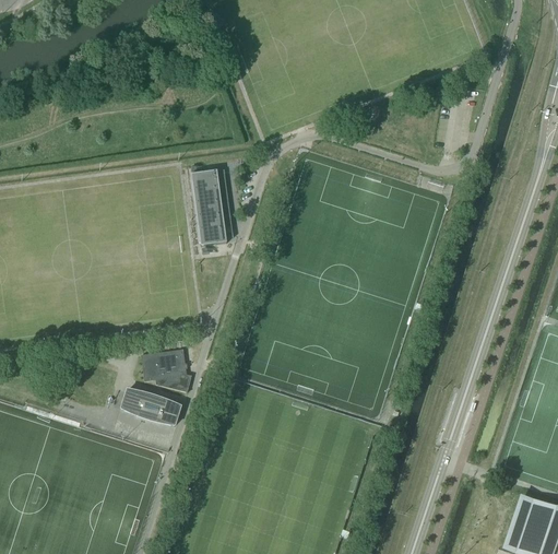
[(225,224),(233,223),(225,167),(191,172),(201,244),(227,239),(225,224)]
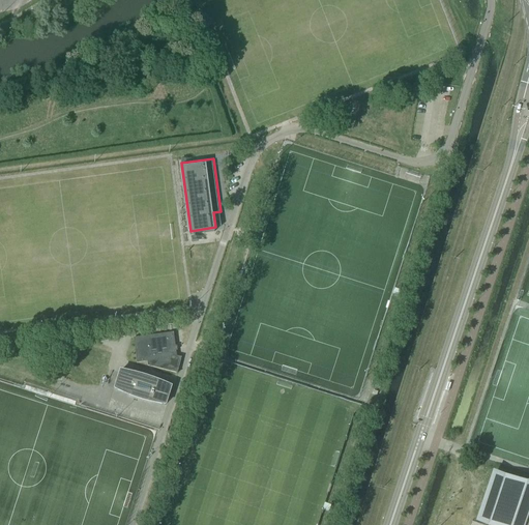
[(135,333),(136,343),(138,358),(148,357),(148,361),(178,369),(182,353),(177,352),(174,328),(151,331),(150,328),(142,329),(143,332),(135,333)]
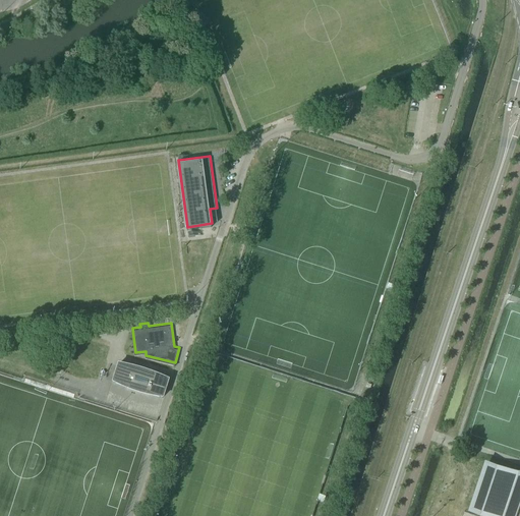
[(114,376),(115,376),(114,379),(117,380),(117,381),(123,383),(123,382),(125,382),(125,383),(129,385),(128,386),(149,392),(149,390),(155,392),(155,393),(161,395),(161,394),(164,394),(170,376),(155,370),(156,369),(131,362),(131,363),(129,362),(129,361),(123,359),(123,360),(120,359),(120,362),(119,362),(117,368),(118,368),(117,369),(116,369),(114,376)]
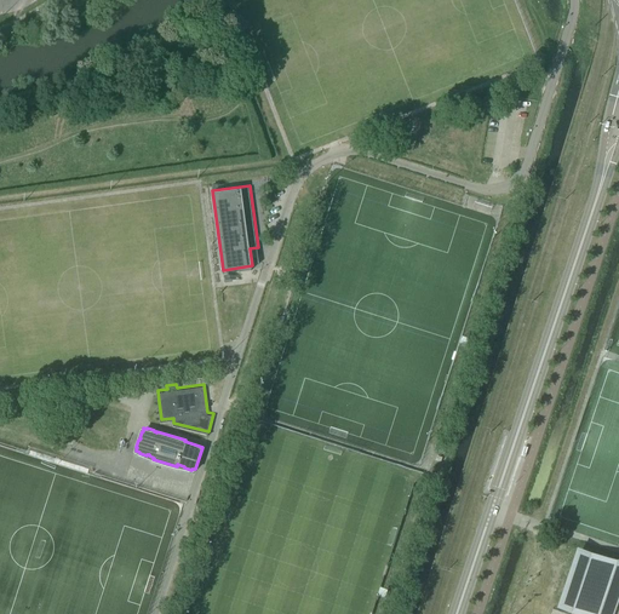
[(592,613),(618,613),(618,560),(599,554),(600,551),(592,549),(572,609),(579,612),(579,610),(592,613)]
